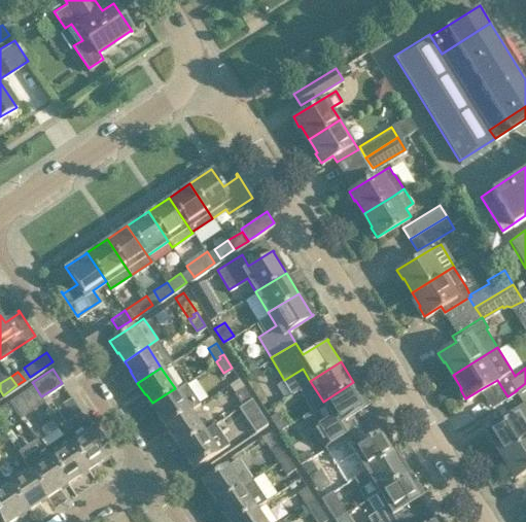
[(175,388),(152,403),(159,412),(158,413),(165,424),(188,409),(200,401),(186,380),(175,388)]
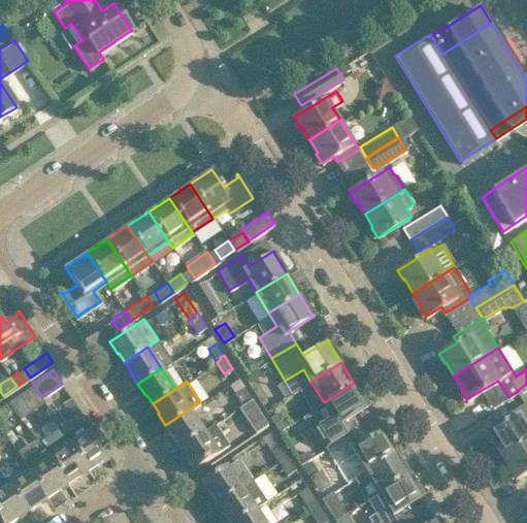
[(368,403),(367,404),(354,383),(324,402),(311,410),(320,423),(314,427),(326,448),(351,432),(343,420),(368,404),(368,403)]
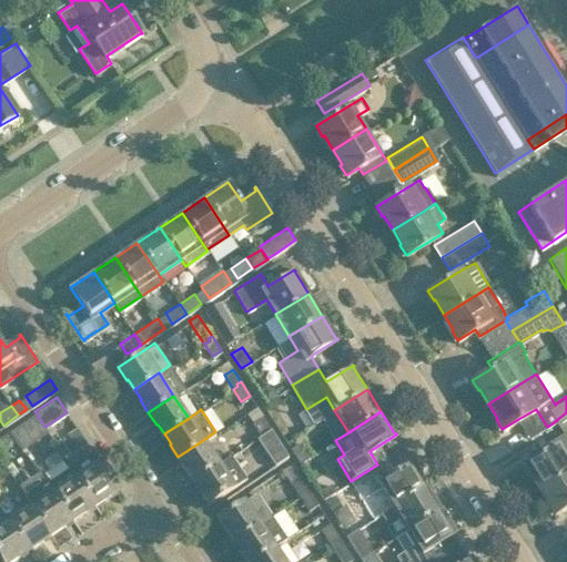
[(36,412),(9,430),(14,439),(18,445),(44,427),(36,412)]
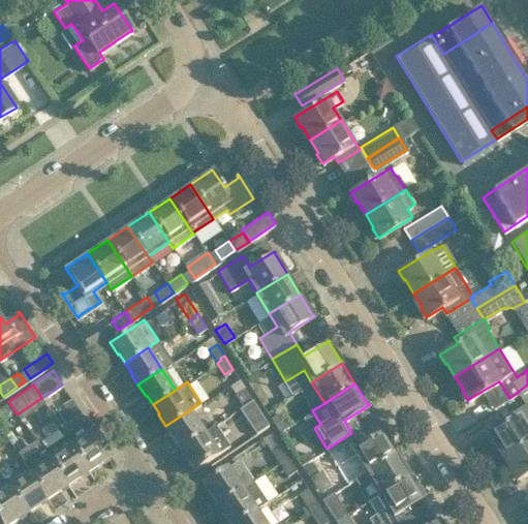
[(505,423),(488,433),(494,442),(495,441),(503,455),(527,439),(527,403),(527,401),(527,400),(527,384),(518,392),(519,392),(525,403),(501,417),(505,423)]
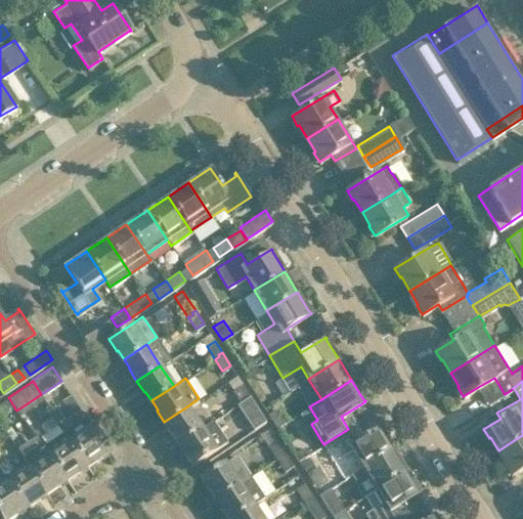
[(241,400),(242,401),(246,398),(245,396),(249,393),(242,382),(232,388),(241,400)]
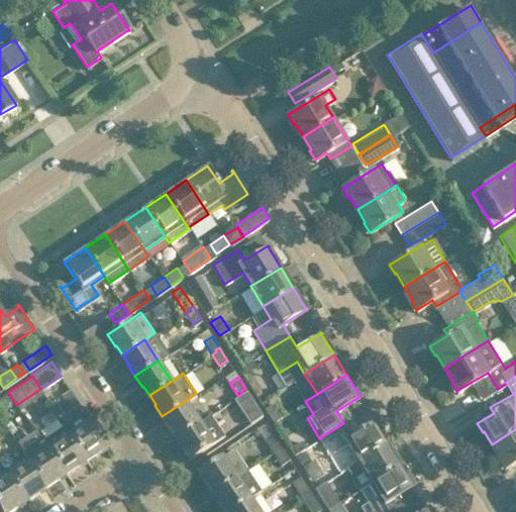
[(237,395),(233,397),(249,421),(262,414),(253,402),(245,388),(241,391),(242,393),(238,396),(237,395)]
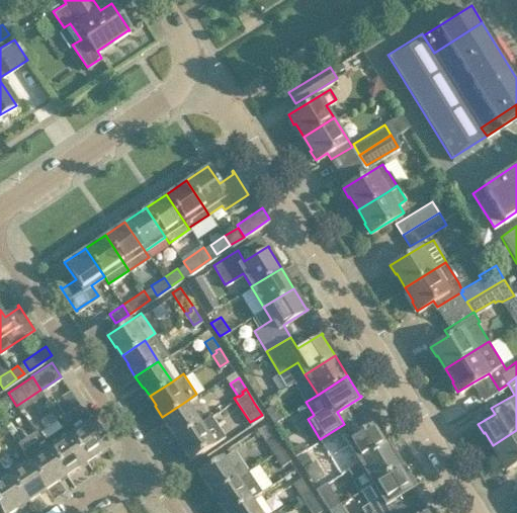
[(8,393),(0,397),(0,406),(2,409),(4,407),(13,401),(8,393)]
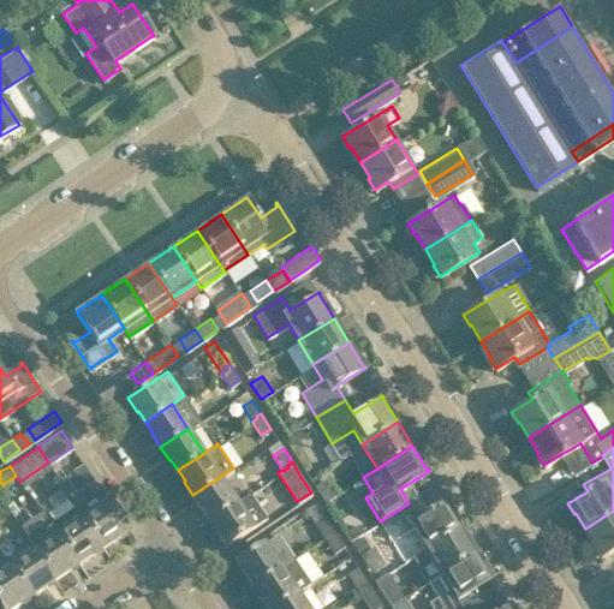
[(203,508),(210,519),(237,501),(220,477),(192,495),(202,508),(203,508)]
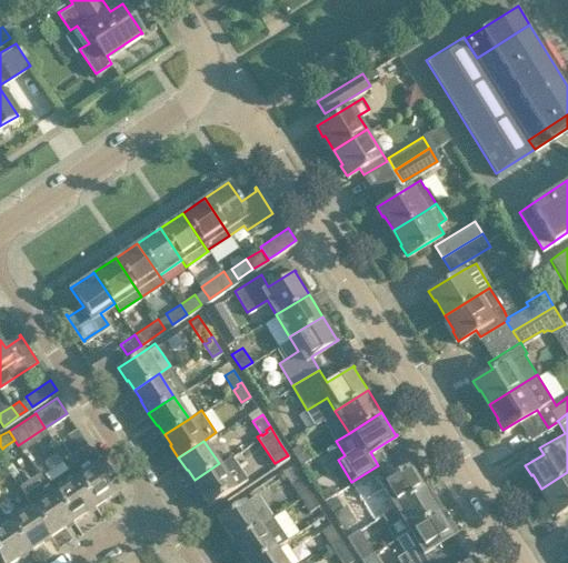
[(302,442),(291,449),(300,463),(311,456),(302,442)]
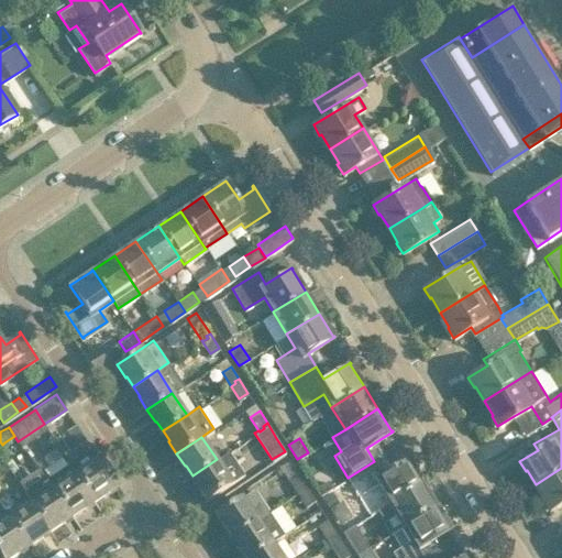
[(117,483),(109,472),(91,447),(69,461),(95,499),(117,483)]
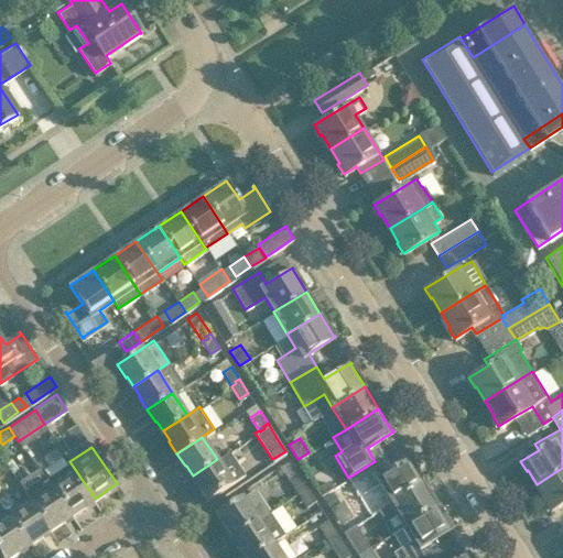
[(207,499),(233,481),(246,472),(230,450),(217,459),(193,476),(199,484),(198,485),(207,499)]
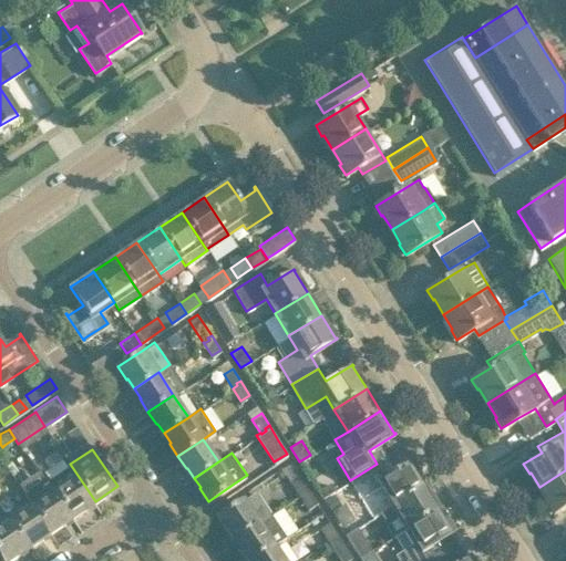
[(384,489),(393,504),(425,484),(411,461),(412,460),(411,459),(384,477),(377,464),(350,480),(363,502),(384,489)]
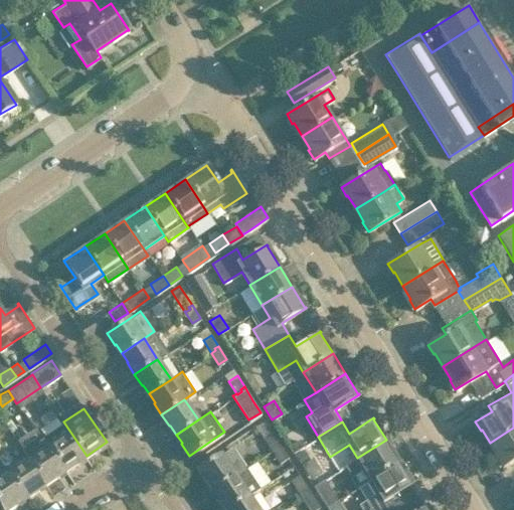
[(265,418),(255,423),(265,438),(274,433),(265,418)]
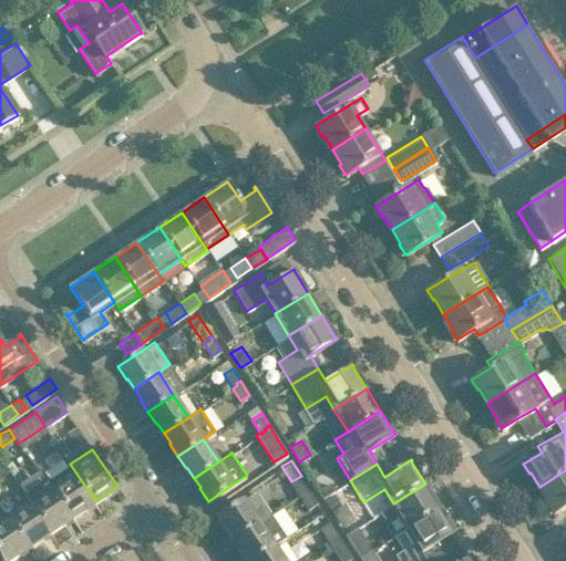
[(95,501),(70,464),(48,479),(54,489),(73,517),(95,501)]
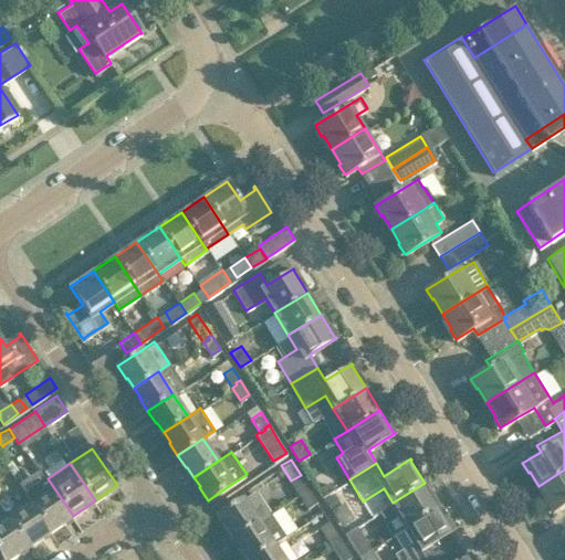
[(564,469),(539,486),(547,502),(546,503),(552,511),(564,504),(564,469)]
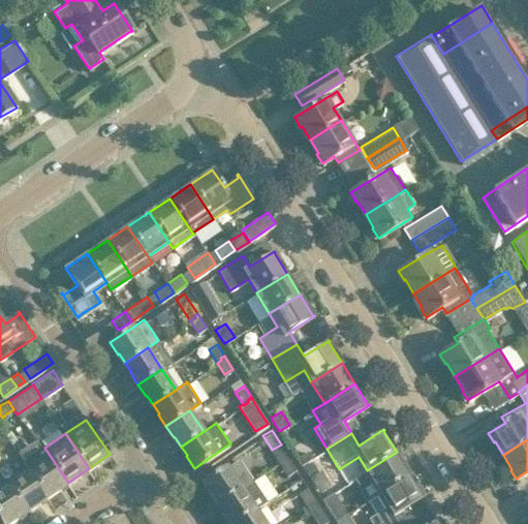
[(272,450),(279,462),(284,459),(283,458),(287,455),(281,444),(272,450)]
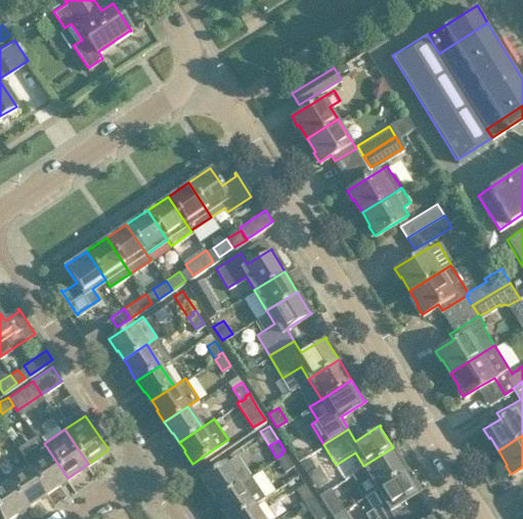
[(46,491),(68,478),(50,452),(44,443),(24,458),(30,467),(46,491)]
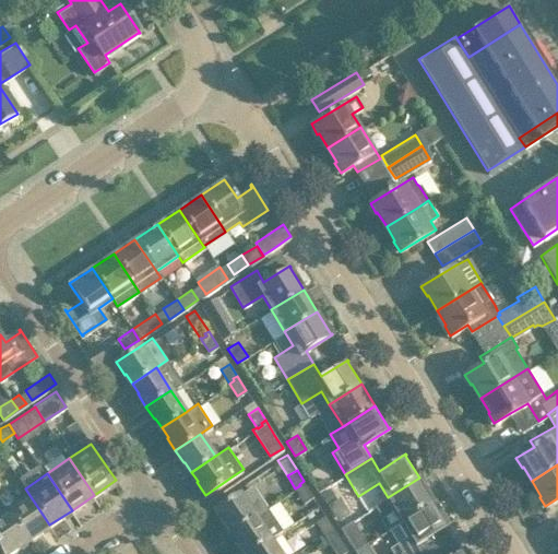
[(432,499),(419,478),(388,497),(379,503),(386,514),(394,508),(401,520),(432,499)]
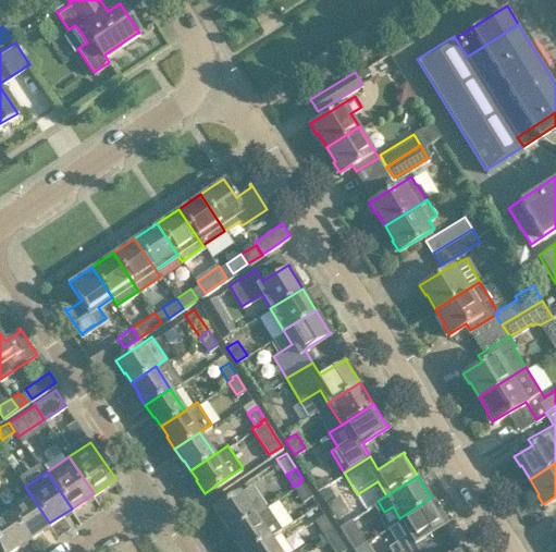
[(303,500),(312,494),(303,479),(298,482),(299,483),(294,487),(303,500)]
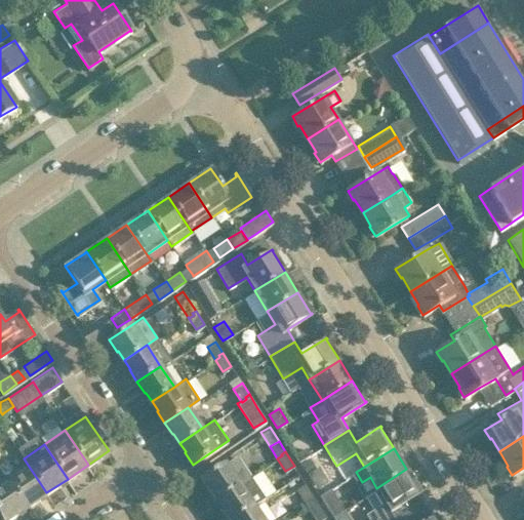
[(211,489),(217,498),(240,483),(251,476),(237,454),(226,463),(202,478),(210,490),(211,489)]
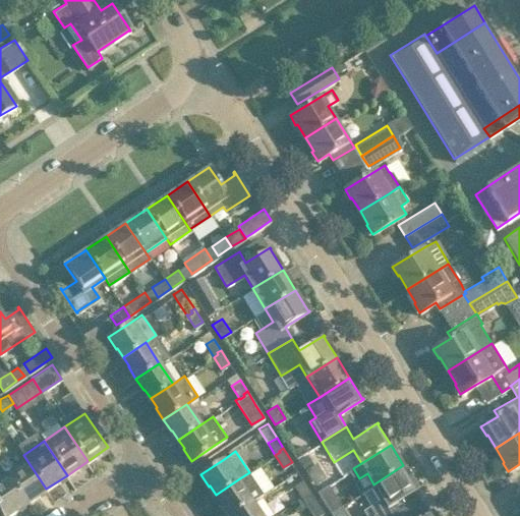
[(30,464),(9,477),(25,503),(46,489),(30,464)]
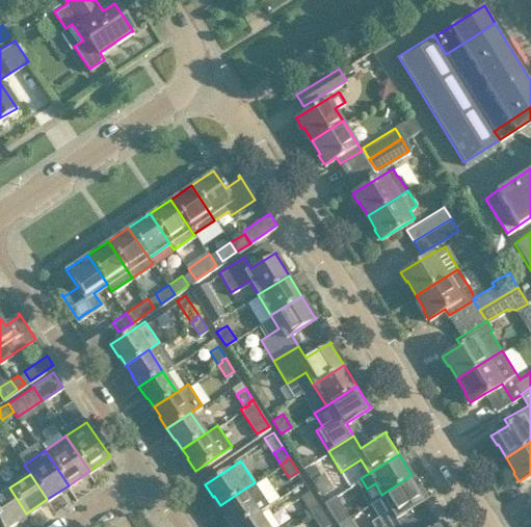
[(371,502),(378,515),(370,520),(374,526),(406,526),(408,526),(400,514),(426,498),(426,497),(425,497),(412,475),(381,495),(371,502)]
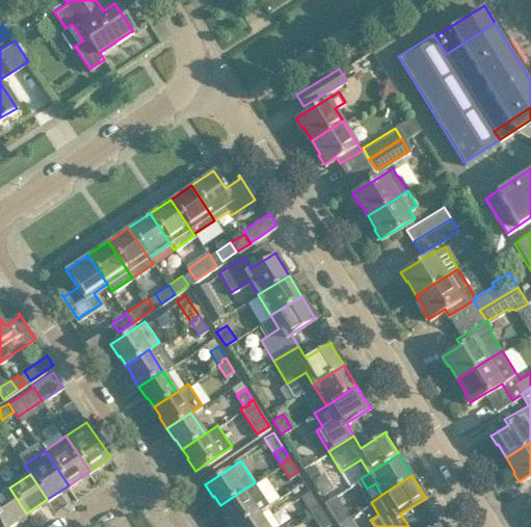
[(255,482),(243,490),(220,505),(226,515),(233,526),(257,510),(268,502),(255,482)]
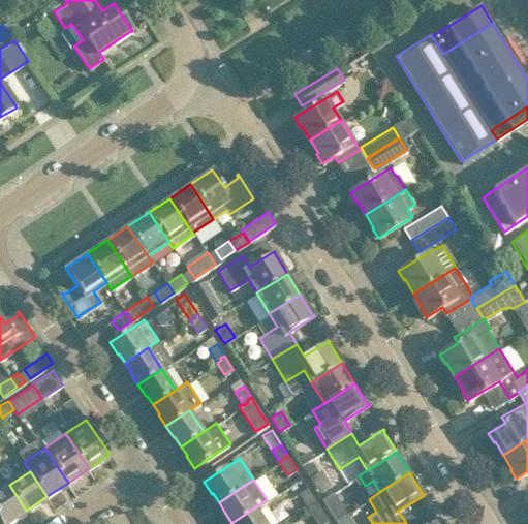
[(5,523),(26,511),(9,485),(0,491),(0,517),(4,523),(5,523)]
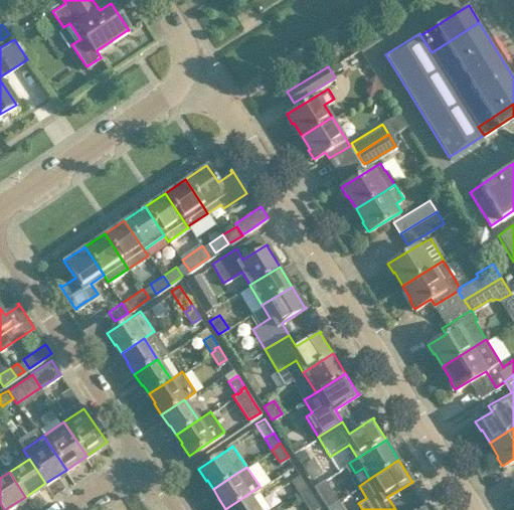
[(291,479),(298,491),(303,488),(302,486),(306,484),(299,474),(291,479)]
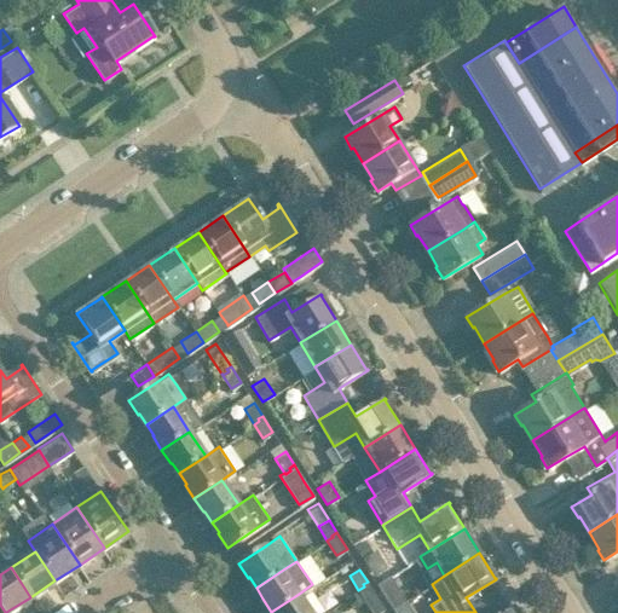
[(405,600),(390,574),(376,583),(393,608),(405,600)]
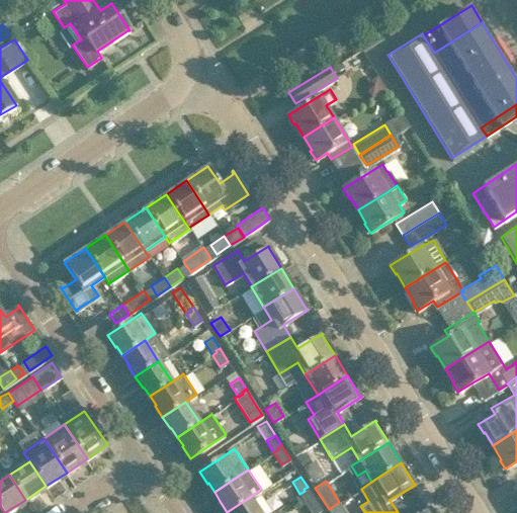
[(316,501),(308,487),(304,489),(305,491),(299,494),(312,512),(315,512),(322,509),(316,501)]
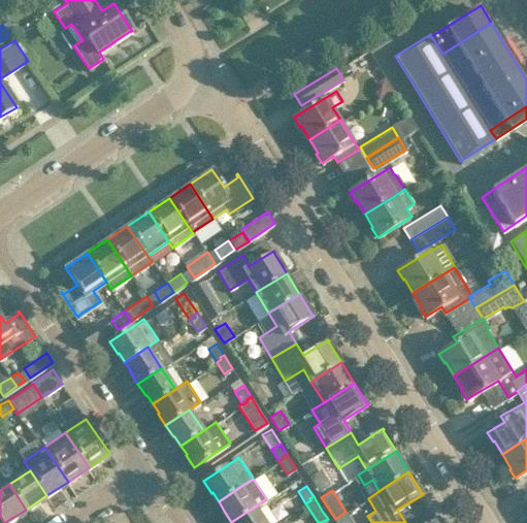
[(265,522),(255,507),(231,522),(265,522)]
